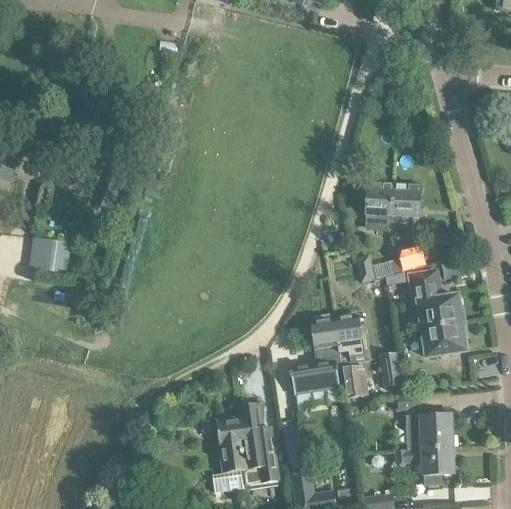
[(498,0),(498,7),(510,8),(510,0),(498,0)]
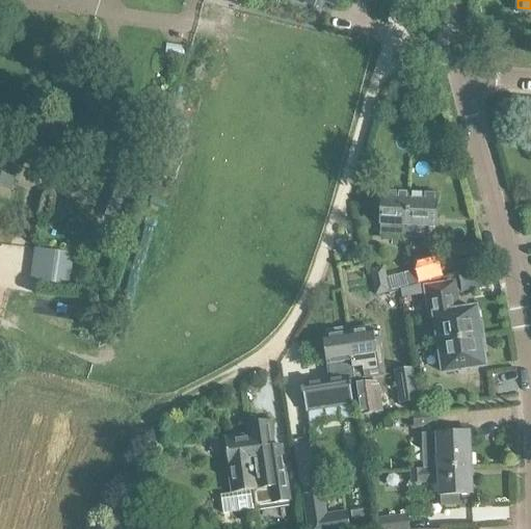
[(380,234),(405,235),(407,193),(382,191),(380,223),(380,234)]
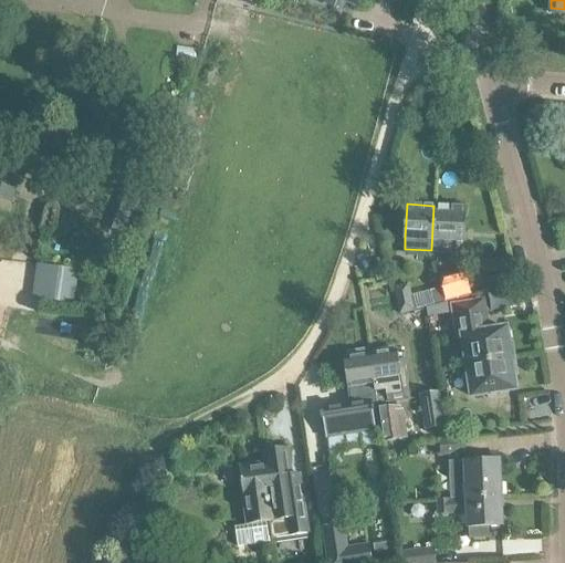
[(431,250),(447,251),(446,257),(460,258),(461,241),(464,241),(466,207),(433,206),(431,250)]
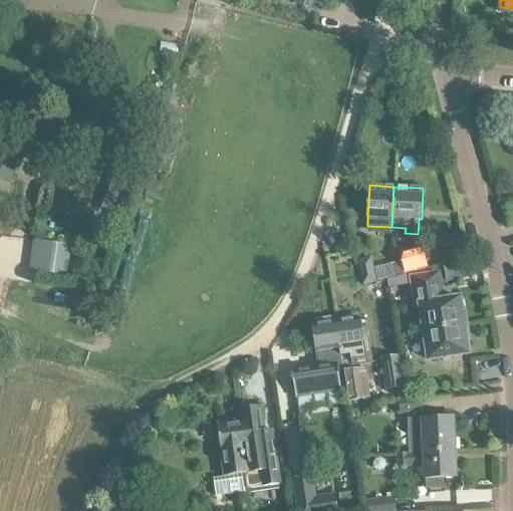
[(71,243),(41,239),(36,270),(66,275),(71,243)]
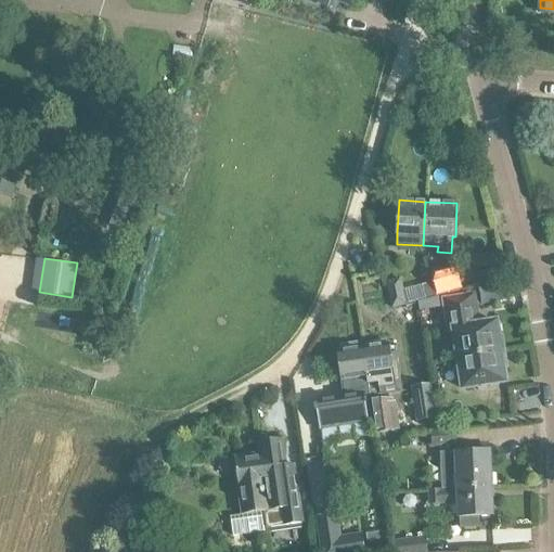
[(456,271),(430,279),(436,294),(462,286),(456,271)]
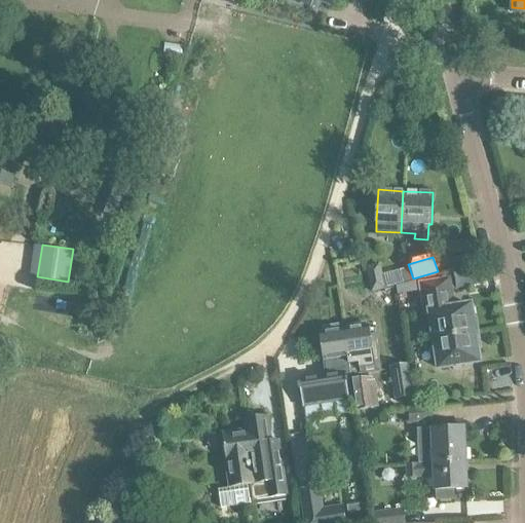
[(371,289),(385,286),(380,262),(366,266),(371,289)]
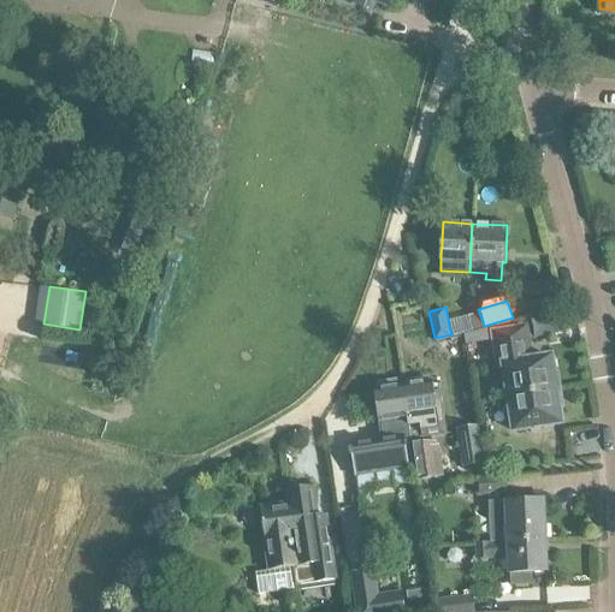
[(503,364),(509,396),(561,387),(559,370),(554,372),(551,356),(522,360),(518,328),(526,327),(526,326),(494,331),(498,364),(503,364)]
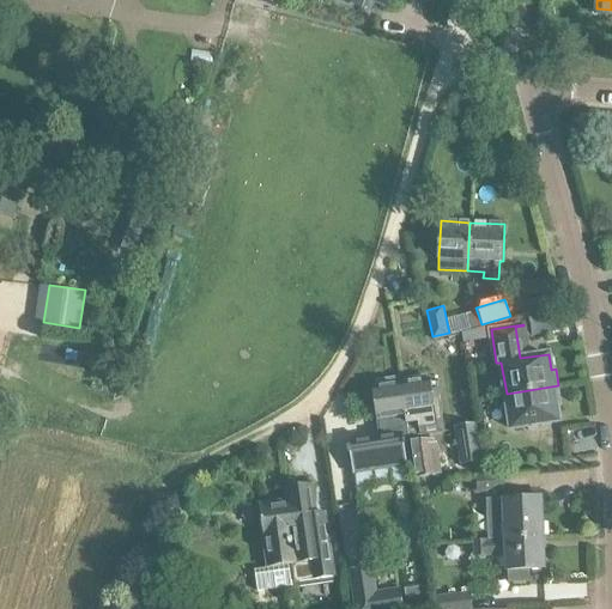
[(571,360),(573,369),(581,367),(580,359),(571,360)]
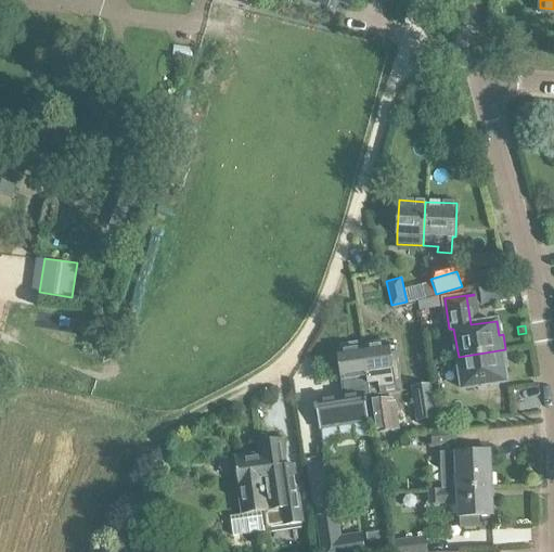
[(340,344),(342,349),(337,350),(344,395),(353,394),(357,419),(349,420),(352,440),(370,437),(374,459),(379,458),(375,437),(376,437),(375,431),(362,346),(355,348),(353,342),(340,344)]
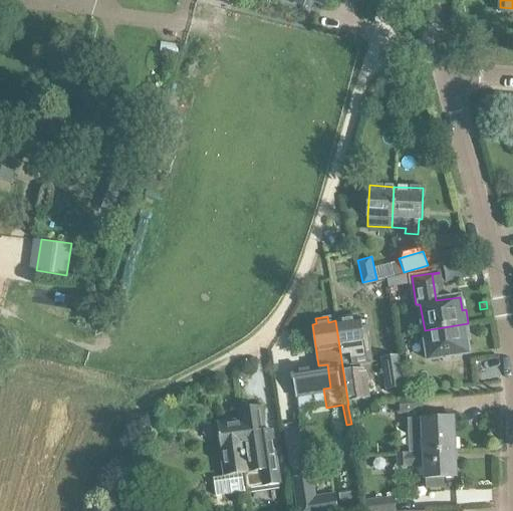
[(361,330),(359,317),(335,320),(347,399),(365,397),(361,371),(357,372),(355,362),(371,360),(366,330),(361,330)]
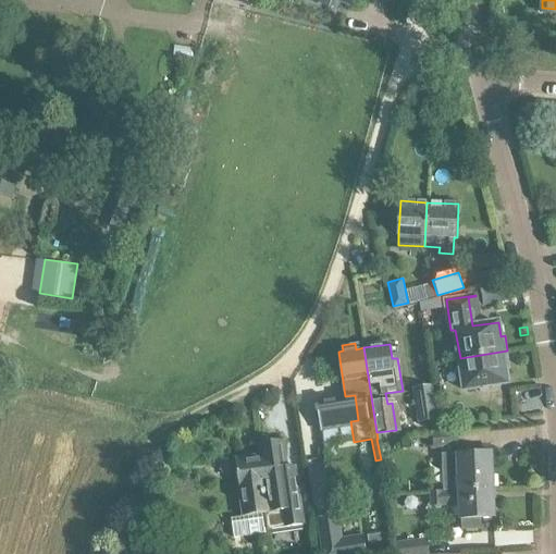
[(510,367),(507,351),(460,358),(465,389),(508,382),(506,368),(510,367)]
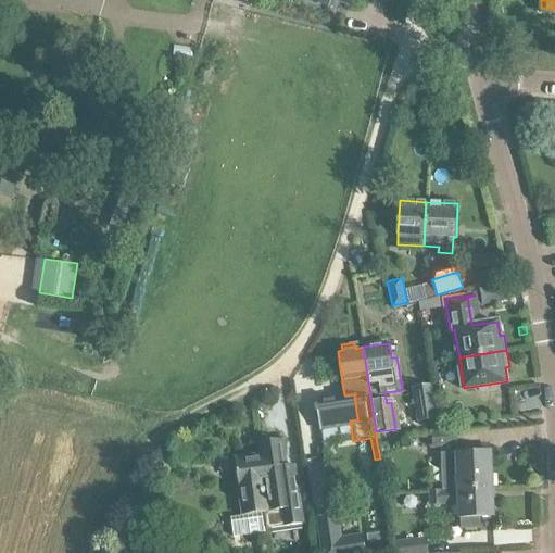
[(411,385),(414,403),(434,400),(431,382),(411,385)]
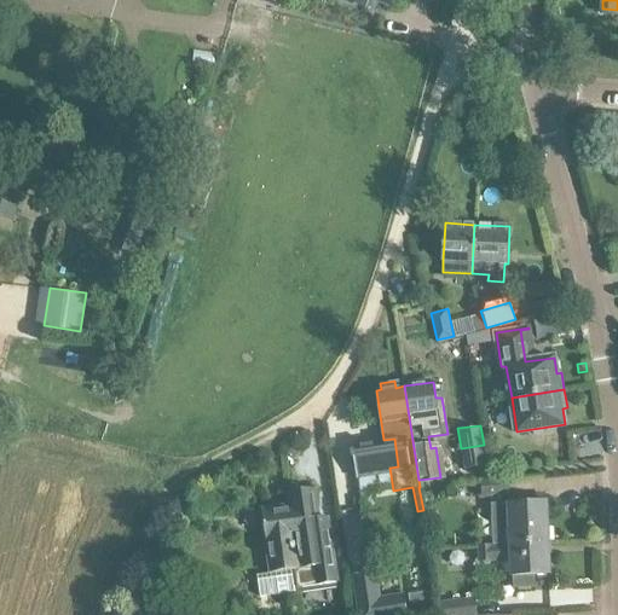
[(300,451),(292,444),(286,451),(293,458),(300,451)]
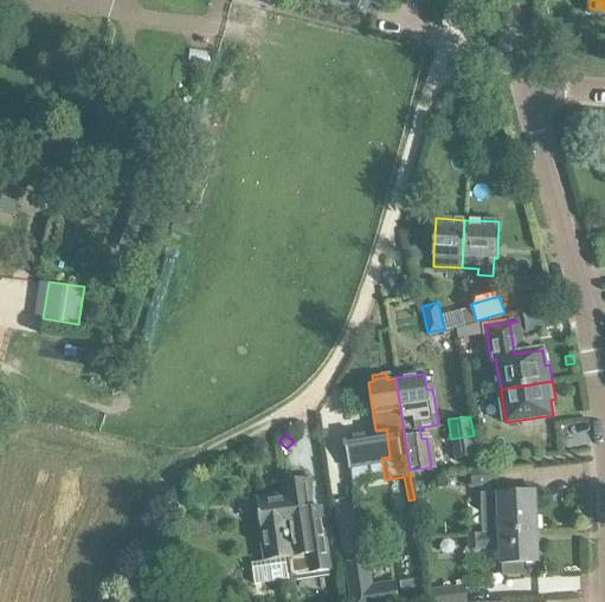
[(476,444),(478,458),(490,455),(488,441),(476,444)]
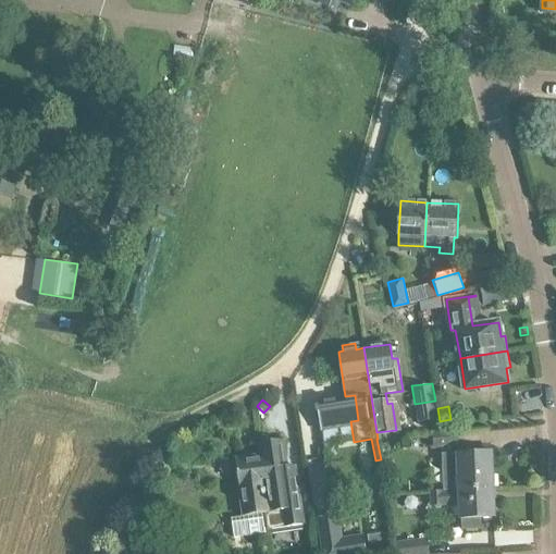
[(458,444),(457,429),(431,431),(433,446),(458,444)]
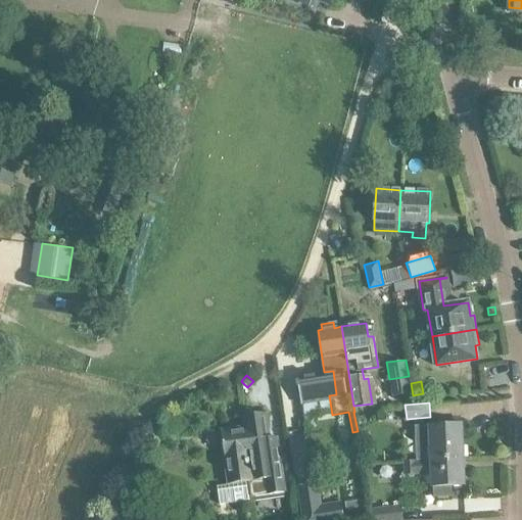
[(246,427),(241,427),(248,481),(250,497),(285,491),(277,435),(269,436),(265,412),(244,415),(246,427)]
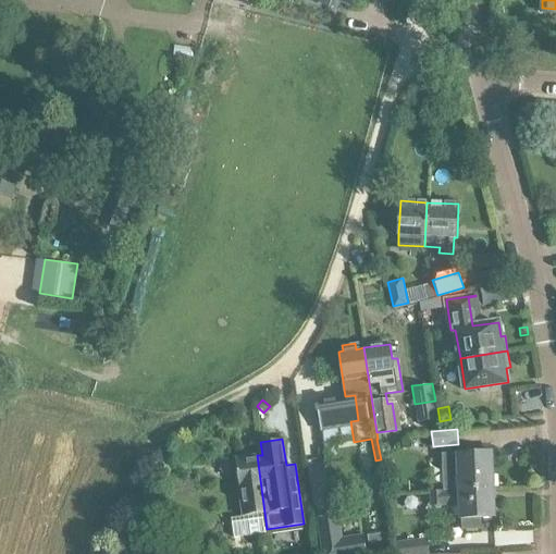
[(470,453),(457,454),(459,485),(492,484),(490,446),(470,447),(470,453)]
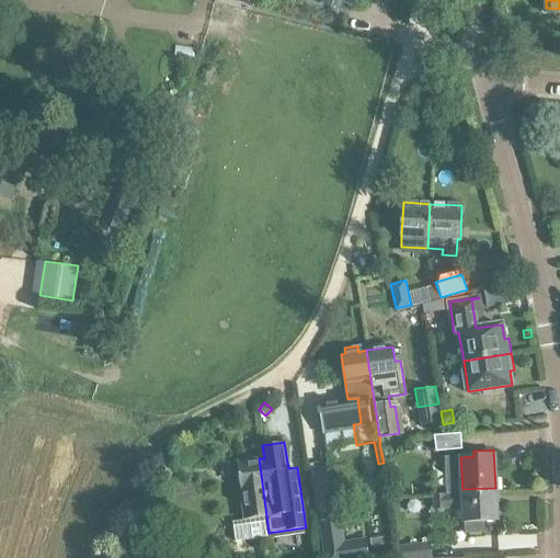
[(269,536),(265,516),(266,516),(259,458),(237,462),(246,520),(232,522),(236,541),(269,536)]
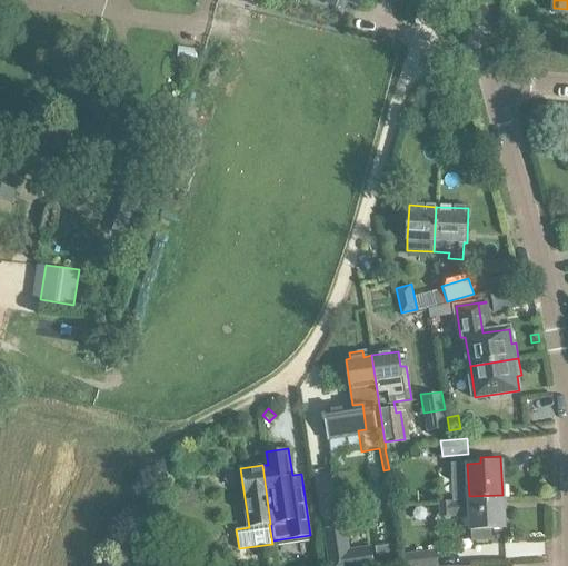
[(439,516),(470,515),(471,538),(491,537),(490,528),(504,528),(502,495),(469,496),(469,498),(438,500),(439,516)]
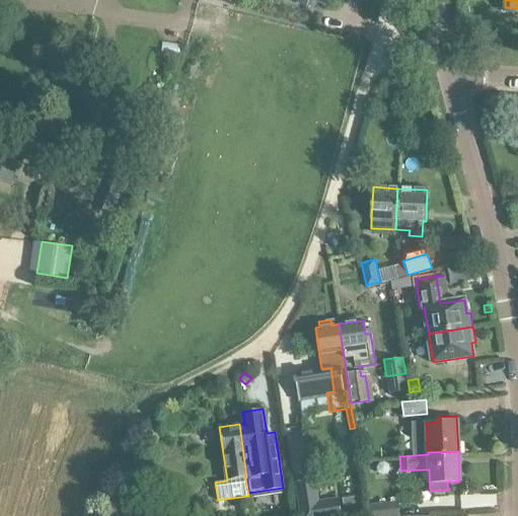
[(294,481),(299,515),(341,515),(338,496),(318,499),(315,477),(294,481)]
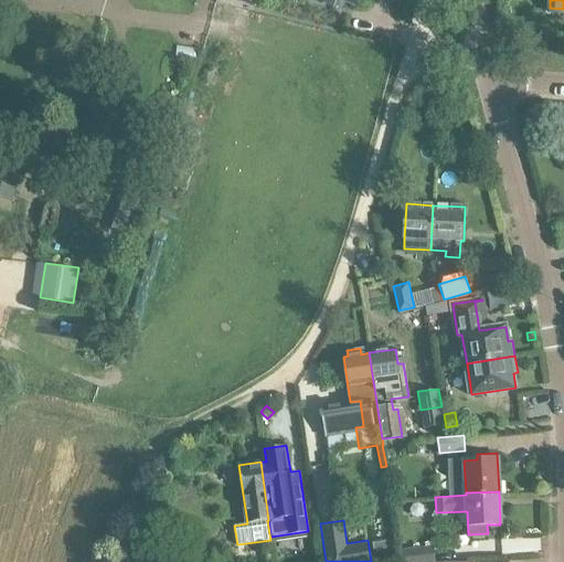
[(400,549),(401,561),(418,561),(424,561),(422,547),(400,549)]
